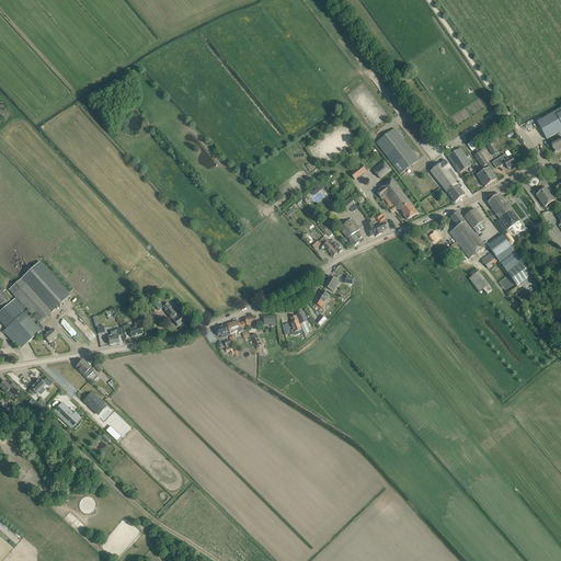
[(537,123),(547,139),(551,137),(560,132),(560,109),(542,119),(537,123)]
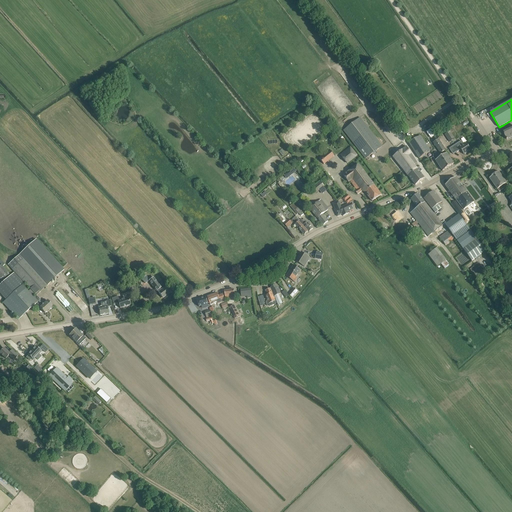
[(343,130),(366,159),(383,146),(361,117),(343,130)]
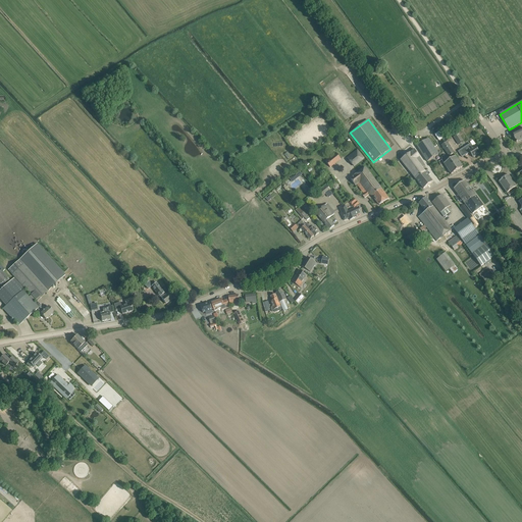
[(451,122),(446,125),(450,132),(455,128),(451,122)]
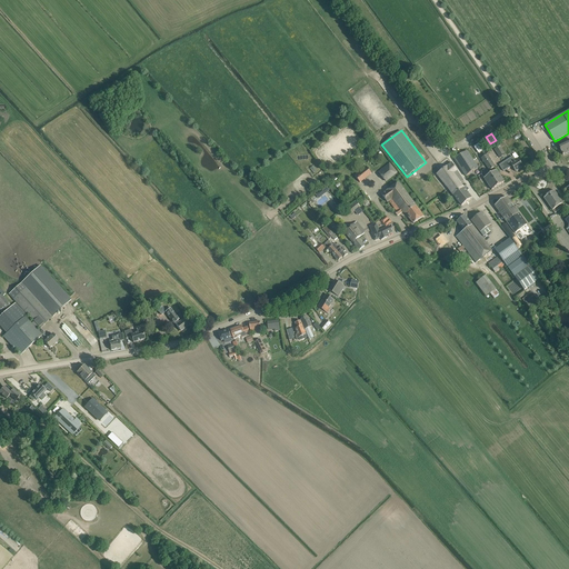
[(559,147),(563,156),(568,152),(568,141),(565,145),(559,147)]
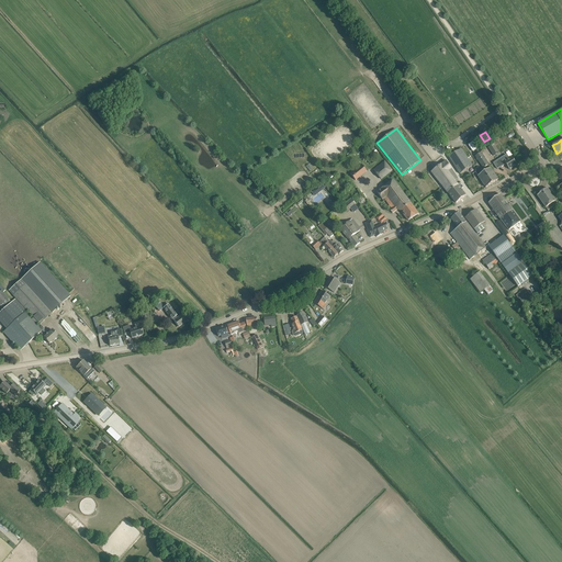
[(494,143),(487,147),(493,155),(498,150),(494,143)]
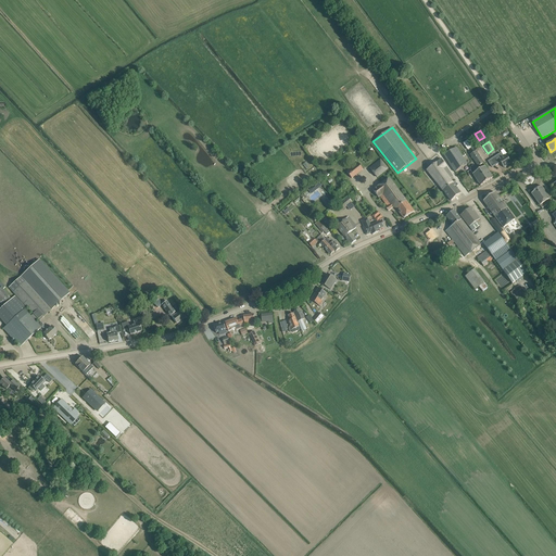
[(476,152),(476,151),(474,147),(471,148),(469,143),(465,146),(470,154),(479,166),(483,164),(476,152)]
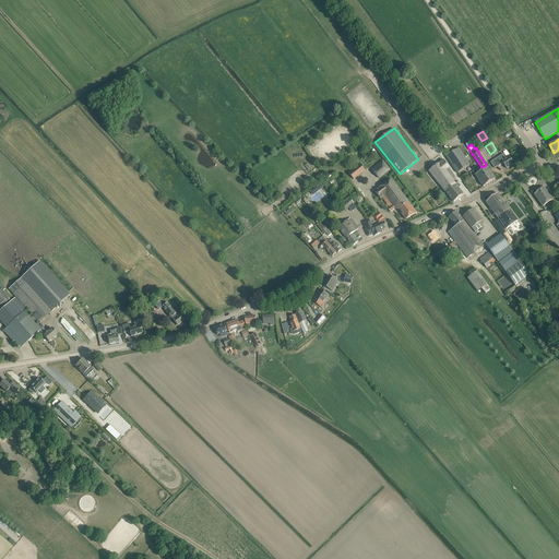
[(455,169),(458,174),(471,166),(467,161),(460,149),(447,156),(455,169)]
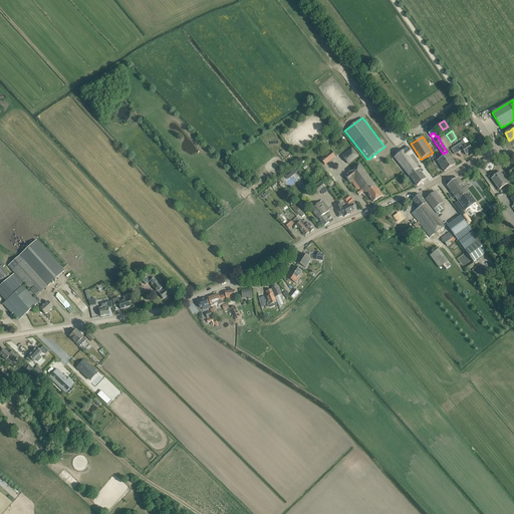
[(463,142),(455,147),(459,153),(463,151),(466,156),(467,155),(469,154),(473,151),(468,144),(466,146),(463,142)]
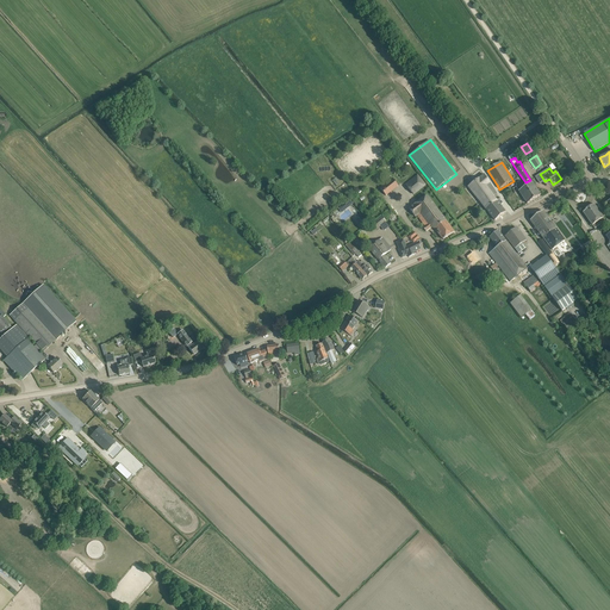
[(498,193),(484,175),(468,187),(484,206),(485,207),(495,221),(506,212),(502,207),(495,197),(498,193)]
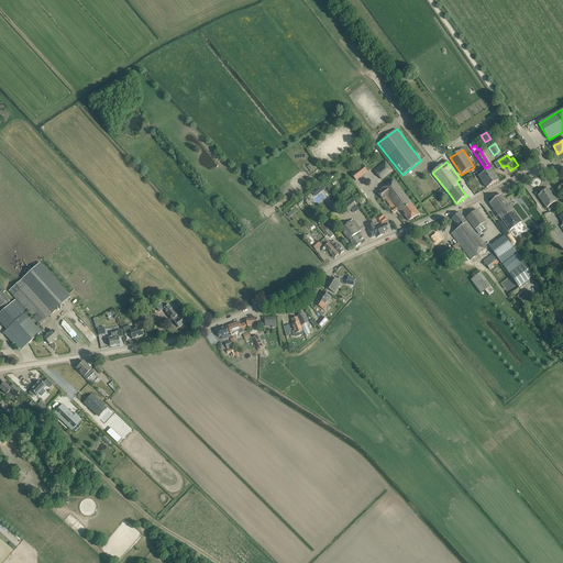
[(476,173),(484,184),(486,188),(499,180),(496,175),(492,168),(482,175),(479,170),(476,173)]
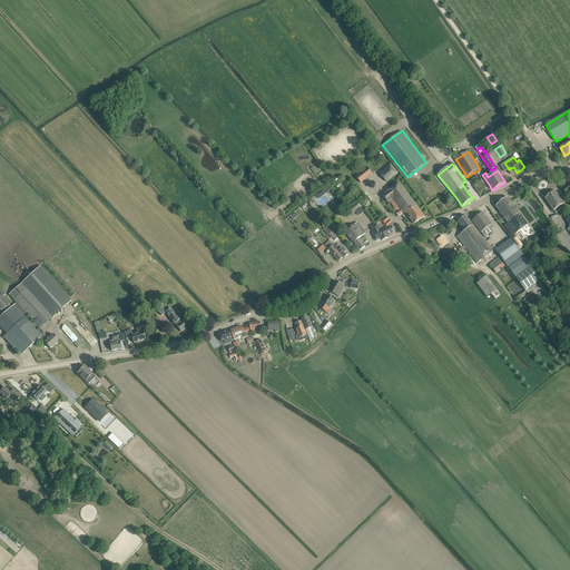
[(382,195),(389,204),(393,200),(401,210),(396,214),(397,216),(403,213),(406,214),(414,224),(425,217),(422,213),(400,183),(382,195)]
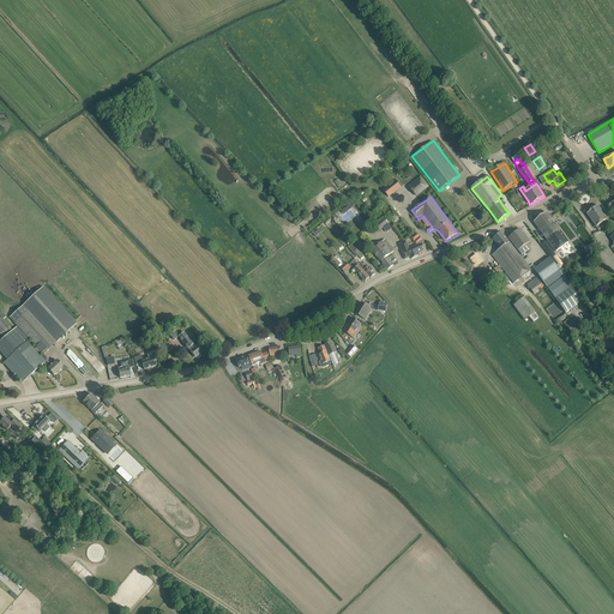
[(587,214),(599,230),(609,222),(599,206),(587,214)]
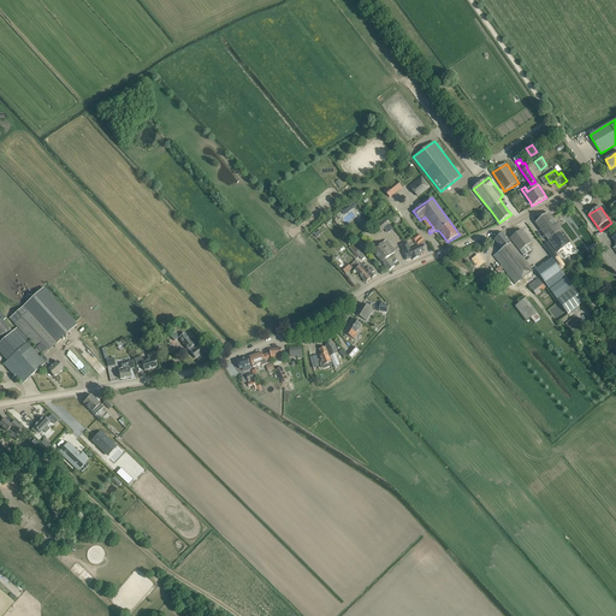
[(537,223),(535,223),(557,253),(566,247),(570,243),(552,219),(549,213),(539,220),(540,221),(538,224),(537,223)]
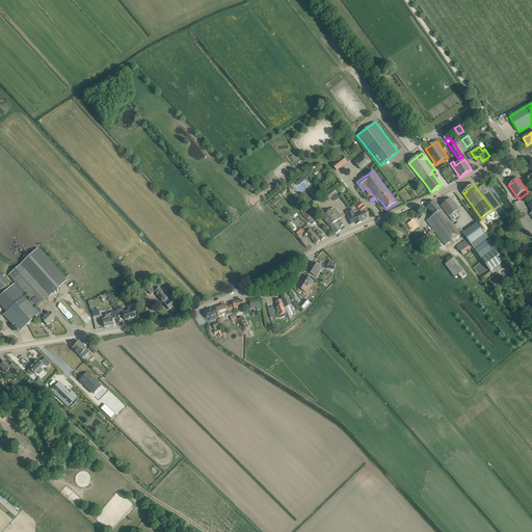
[(324,196),(328,201),(337,193),(334,189),(324,196)]
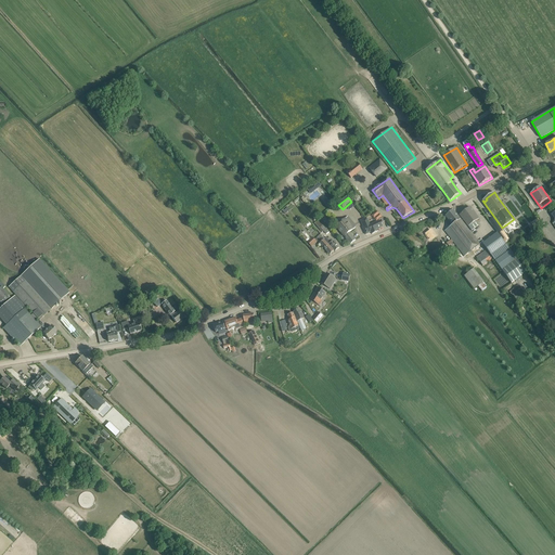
[(476,221),(479,219),(470,207),(460,215),(472,231),(479,226),(476,221)]
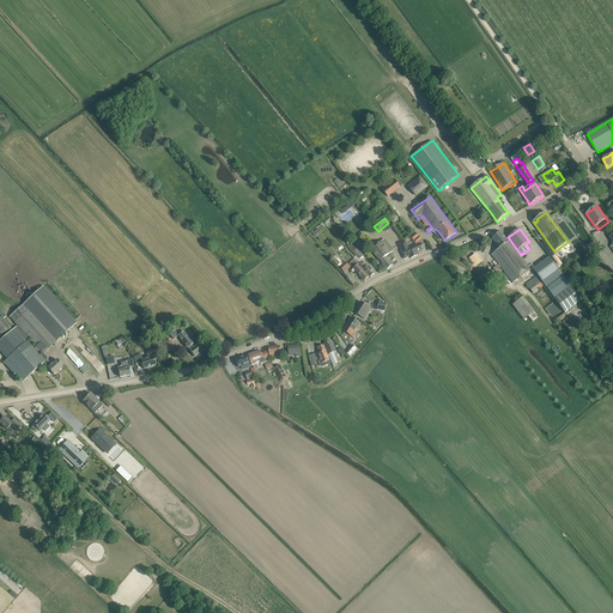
[(491,255),(495,260),(513,284),(529,271),(505,237),(502,232),(492,240),(499,249),(491,255)]
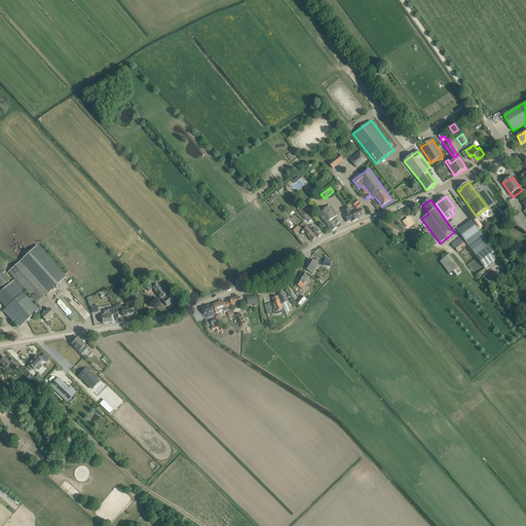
[(337,216),(336,215),(337,215),(334,211),(330,205),(325,210),(318,215),(332,231),(337,227),(331,221),(337,216)]
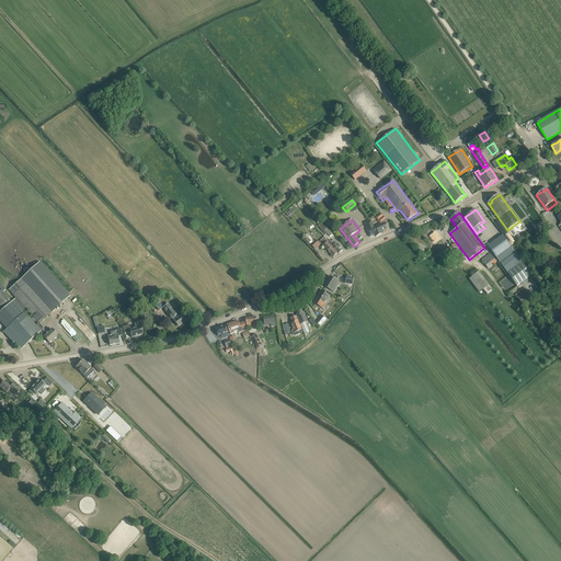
[(367,230),(369,237),(375,235),(376,237),(381,235),(380,232),(388,229),(385,222),(375,226),(371,219),(364,222),(367,230)]
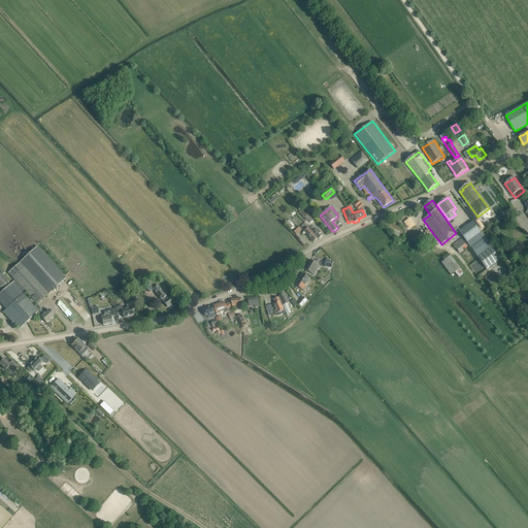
[(302,211),(300,213),(303,218),(305,217),(310,223),(314,221),(304,209),(302,211)]
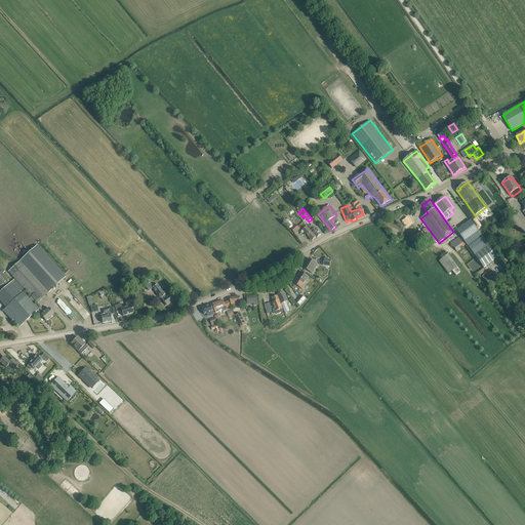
[(470,211),(466,213),(472,221),(475,218),(470,211)]
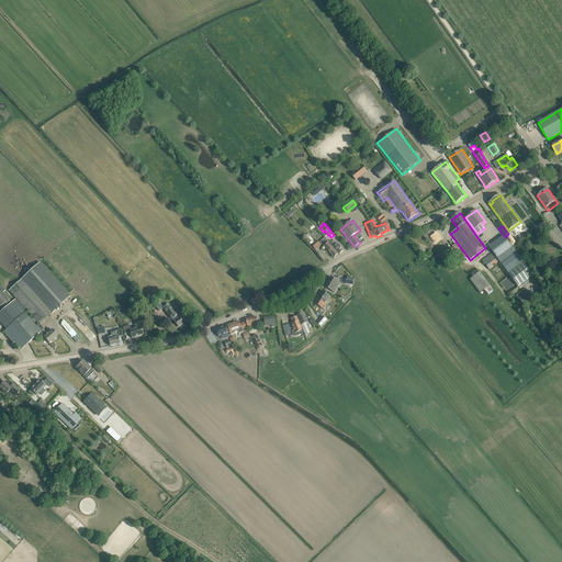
[(329,243),(325,238),(319,243),(317,240),(315,242),(308,234),(306,236),(305,234),(303,236),(315,250),(322,245),(330,254),(334,258),(338,254),(329,243)]
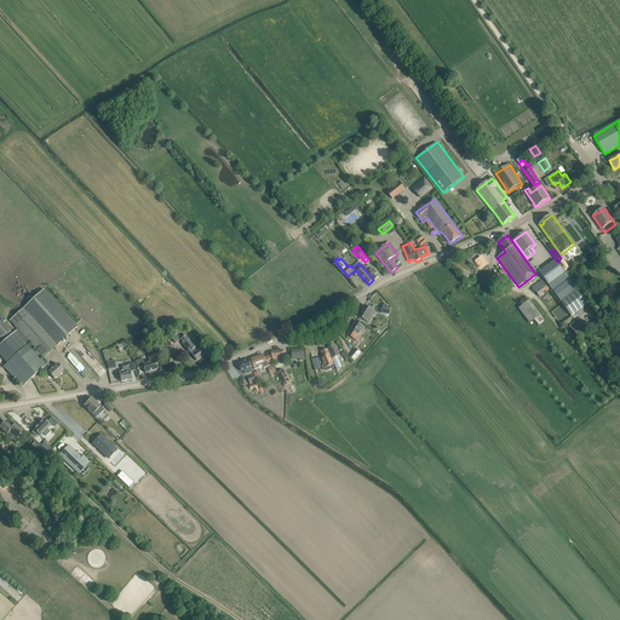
[(539,273),(570,317),(587,304),(555,260),(539,273)]
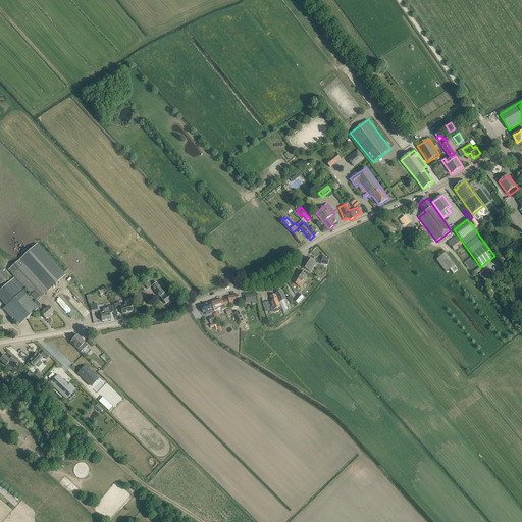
[(308,223),(306,225),(314,236),(315,237),(319,232),(310,223),(309,224),(308,223)]
